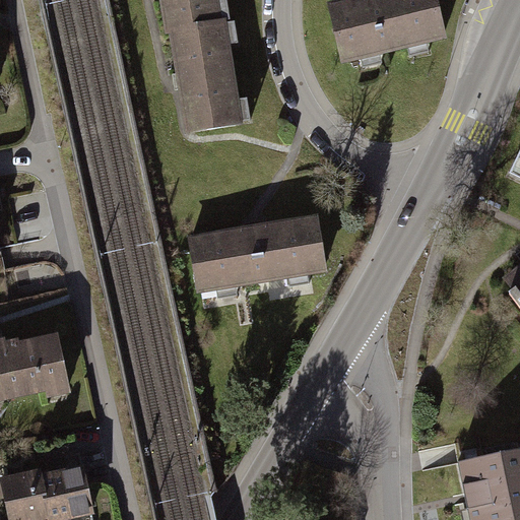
[(214,0),(159,0),(163,26),(176,24),(187,127),(241,121),(228,7),(215,9),(214,0)]
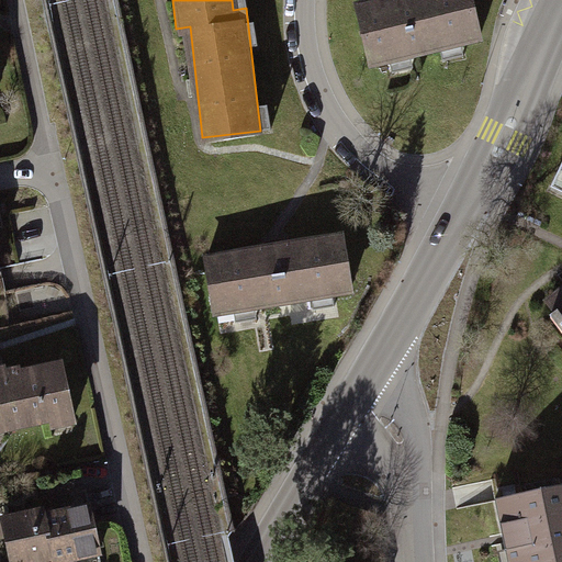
[(471,0),(359,0),(353,1),(369,65),(481,38),(471,0)]
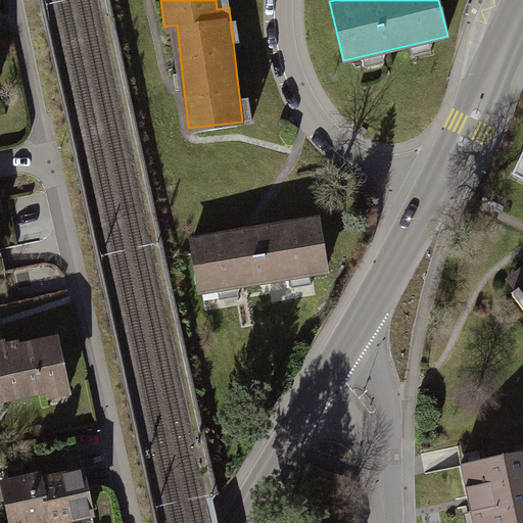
[(522,154),(507,187),(522,194),(522,154)]
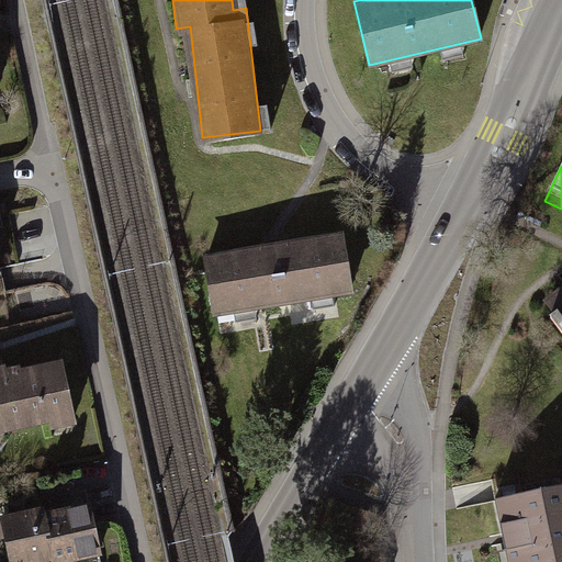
[(343,229),(203,250),(214,315),(352,293),(343,229)]
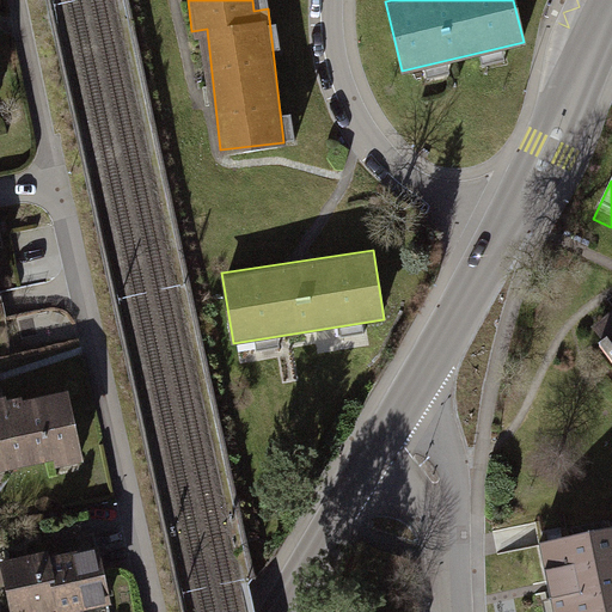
[(611,299),(588,318),(611,349),(611,299)]
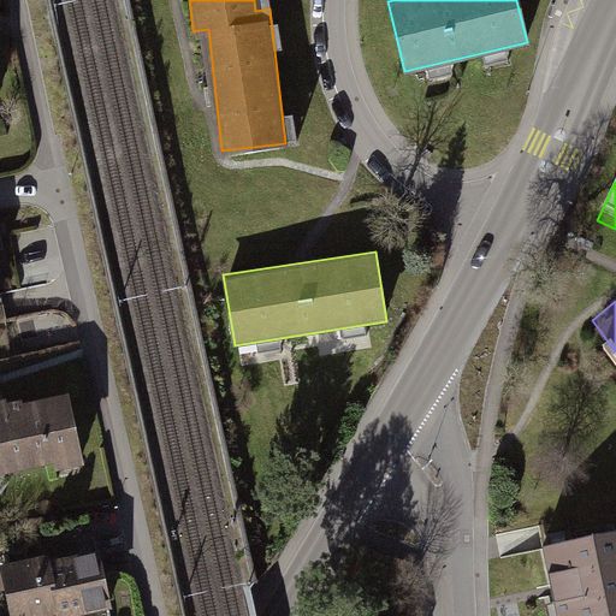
[(69,388),(0,397),(0,463),(78,452),(69,388)]
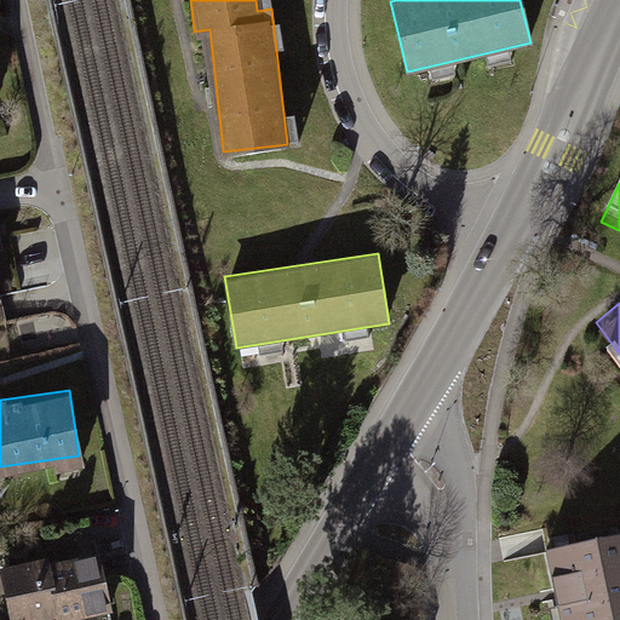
[(619,520),(532,537),(547,619),(619,604),(619,520)]
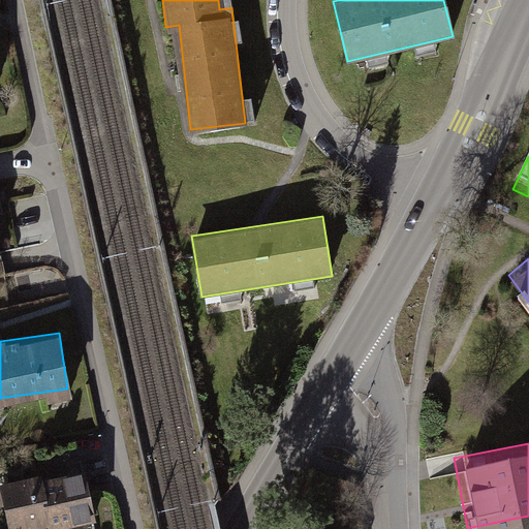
[(84,468),(0,481),(0,483),(7,528),(16,528),(92,517),(84,468)]
